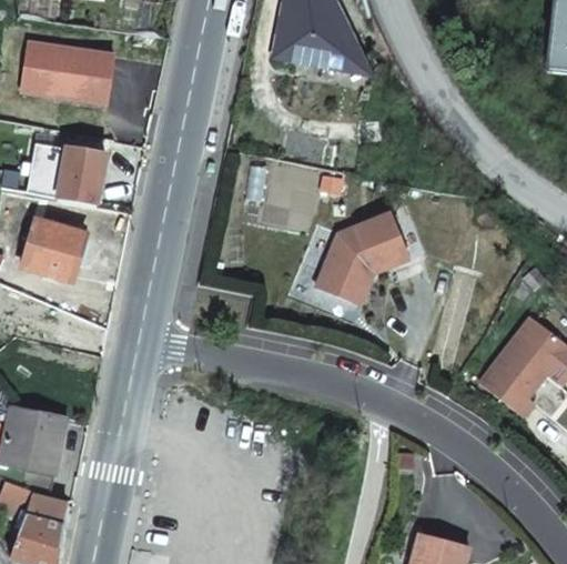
[(552,0),(544,68),(566,70),(566,0),(552,0)]
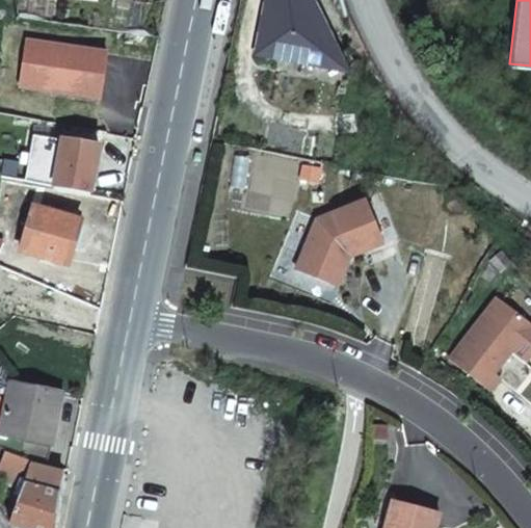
[(49,134),(41,181),(53,183),(53,184),(89,191),(98,142),(49,134)]
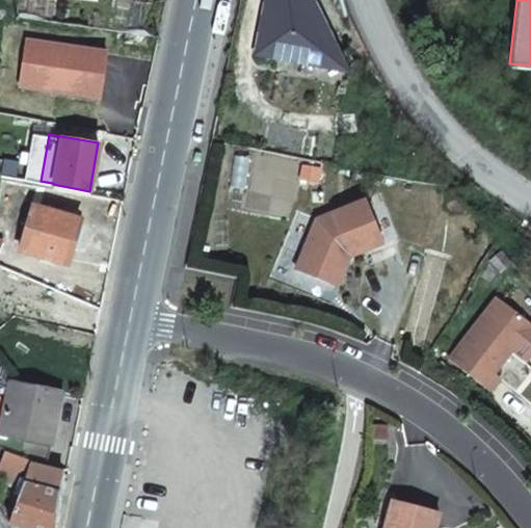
[(0,148),(0,173),(12,176),(16,151),(0,148)]
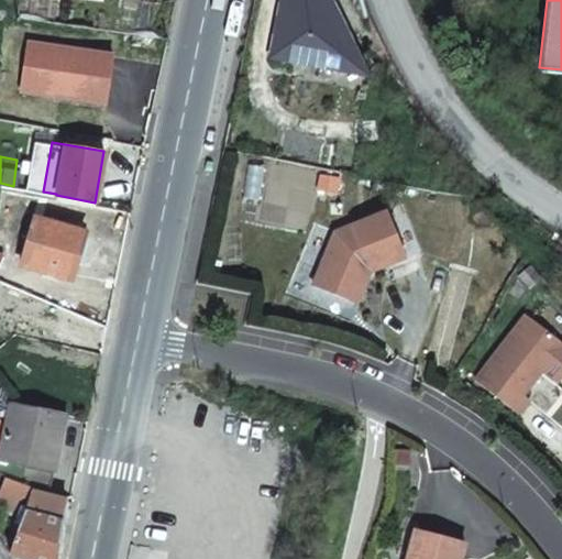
[(404,252),(386,208),(334,229),(312,282),(355,299),(368,266),(404,252)]
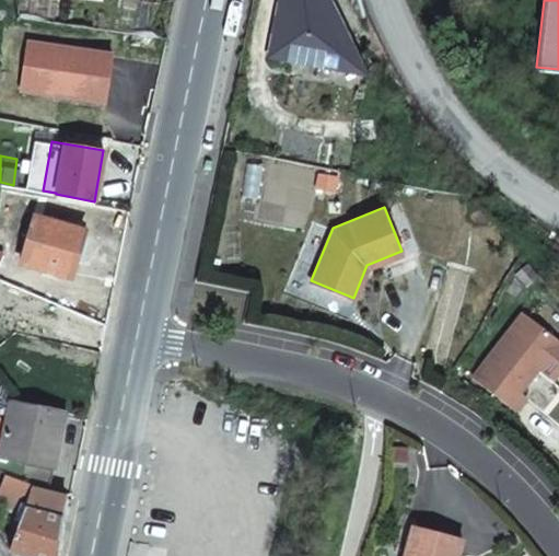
[(33,213),(20,261),(70,275),(84,229),(33,213)]
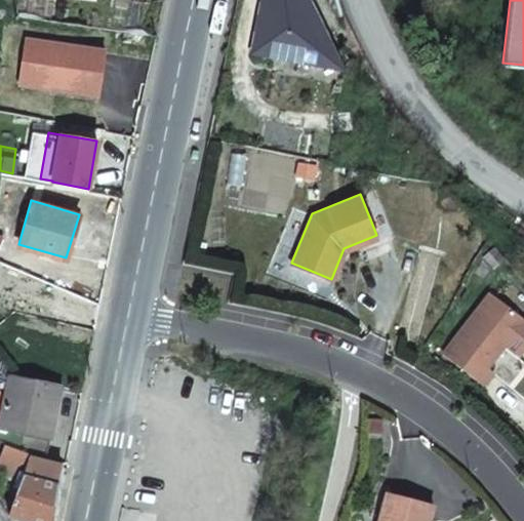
[(489,289),(442,350),(482,382),(492,368),(487,364),(523,316),(489,289)]
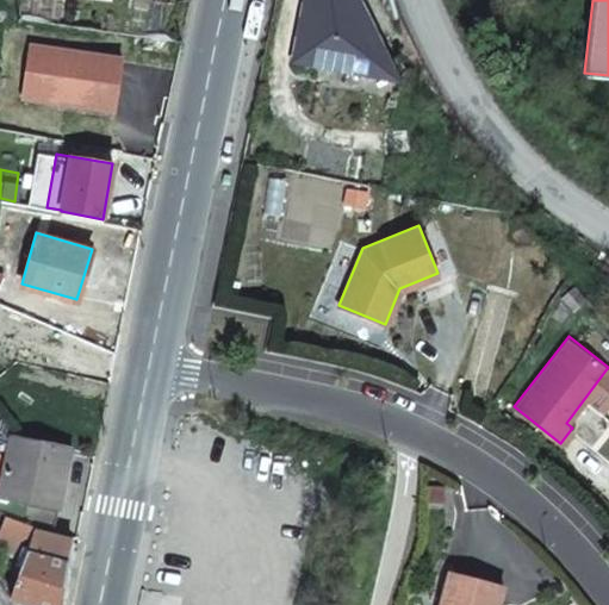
[(0,444),(8,447),(11,432),(0,417),(0,444)]
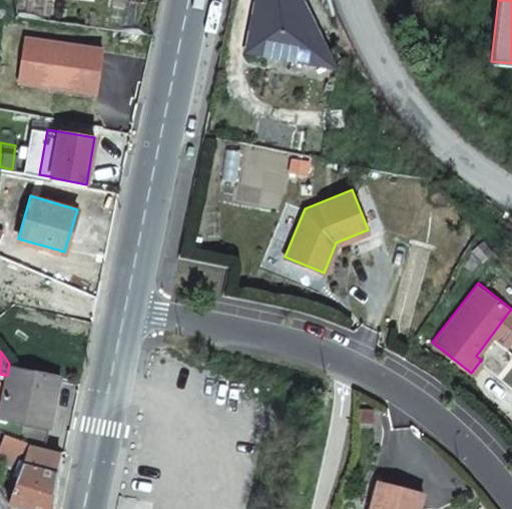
[(0,429),(4,431),(31,440),(44,445),(59,374),(9,364),(7,376),(0,408),(0,429)]
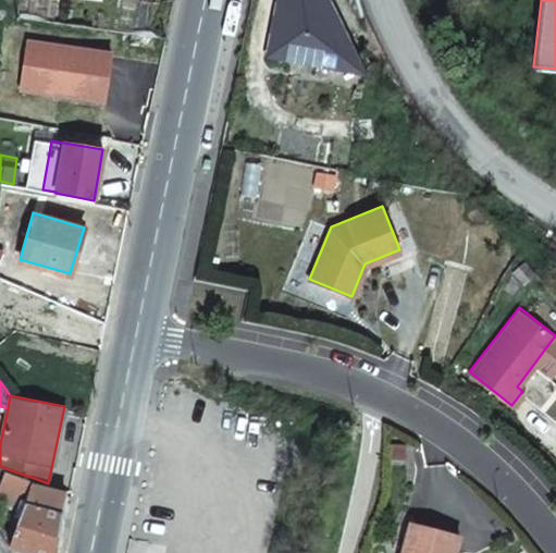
[(0,500),(21,511),(32,483),(33,483),(34,478),(4,468),(0,475),(0,500)]
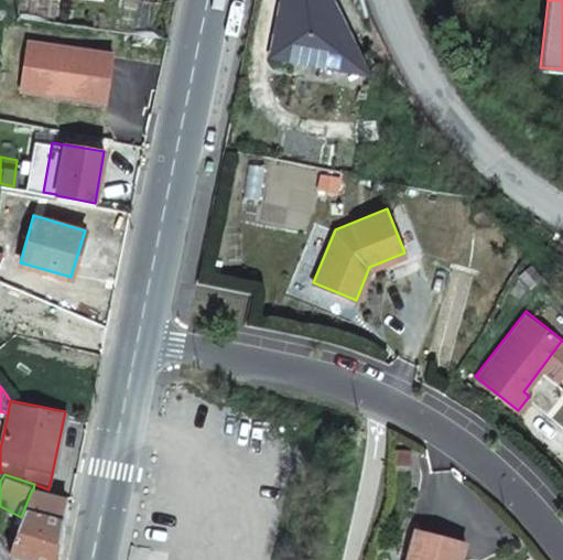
[(17,530),(8,551),(32,559),(33,559),(55,559),(66,499),(33,490),(32,490),(21,517),(20,520),(12,518),(9,527),(17,530)]
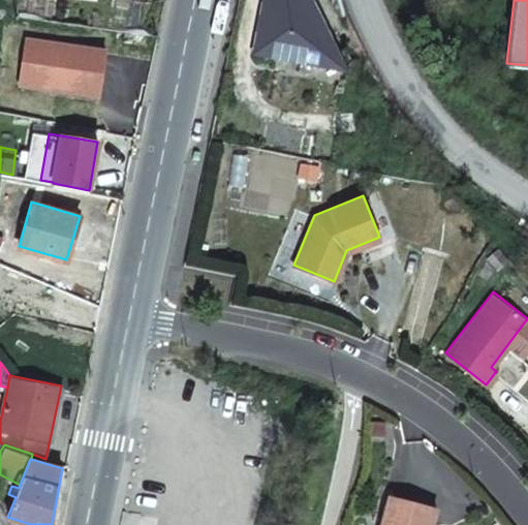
[(389,494),(380,524),(430,524),(436,506),(389,494)]
